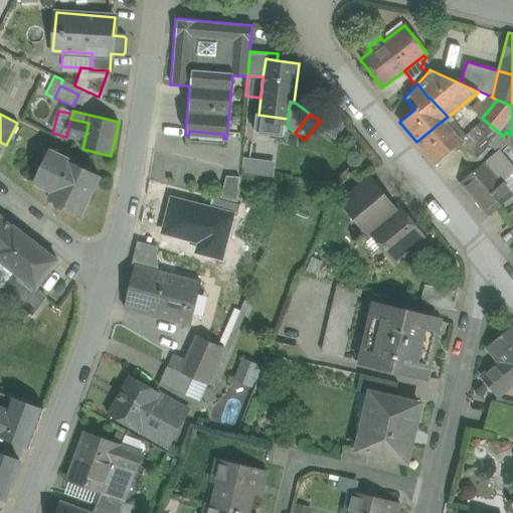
[(288,119),(259,115),(255,139),(285,143),(287,126),(288,119)]
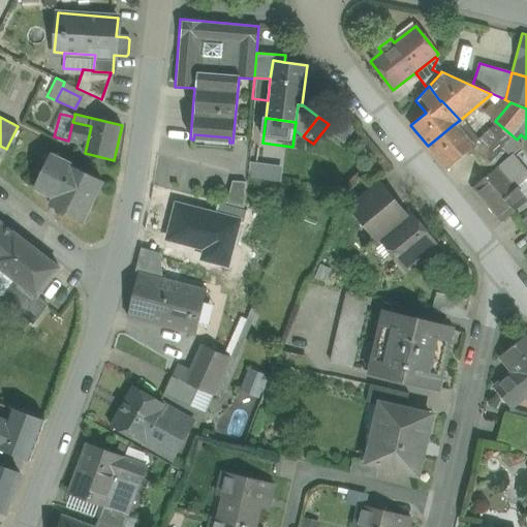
[(91,126),(72,122),(68,141),(87,145),(91,126)]
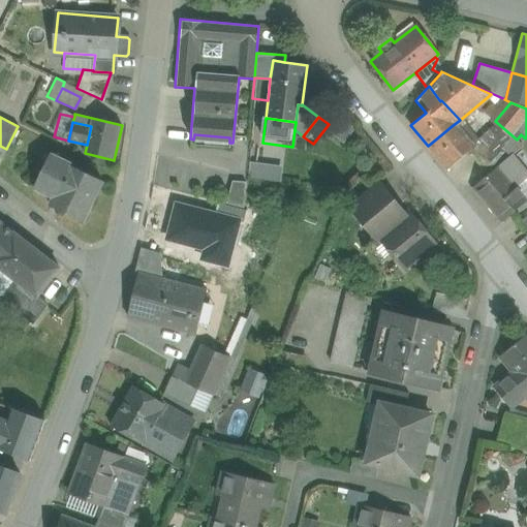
[(469,148),(452,126),(428,146),(446,169),(469,151),(469,148)]
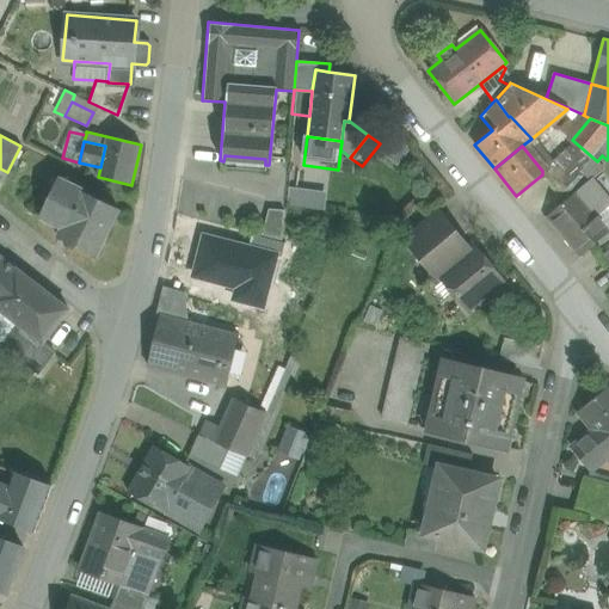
[(565,151),(542,171),(558,188),(580,166),(565,151)]
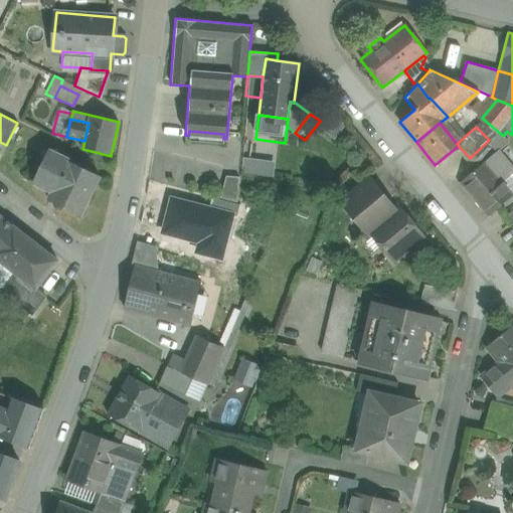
[(99,175),(48,151),(33,181),(52,190),(48,199),(79,214),(99,175)]
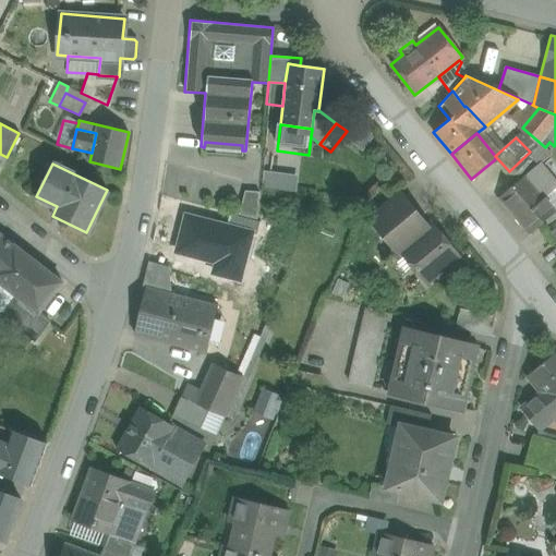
[(524,176),(547,203),(555,195),(555,190),(536,166),(524,176)]
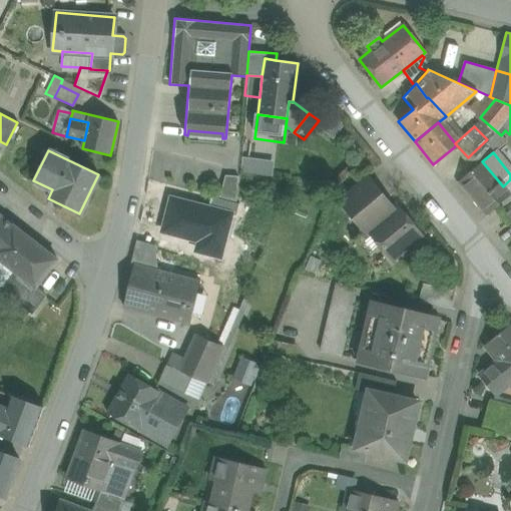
[(240,155),(239,171),(273,172),(274,156),(240,155)]
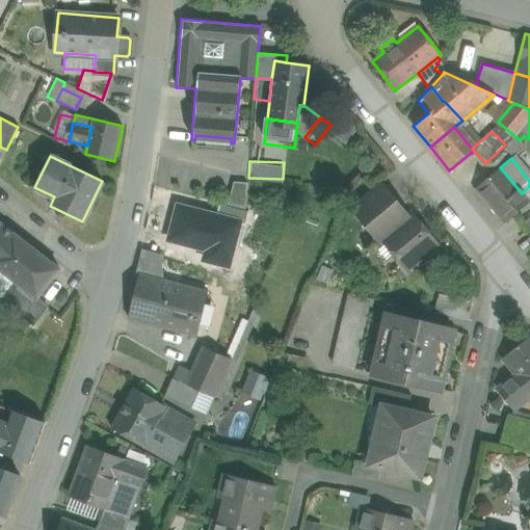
[(500,167),(475,187),(504,223),(529,203),(522,193),(500,167)]
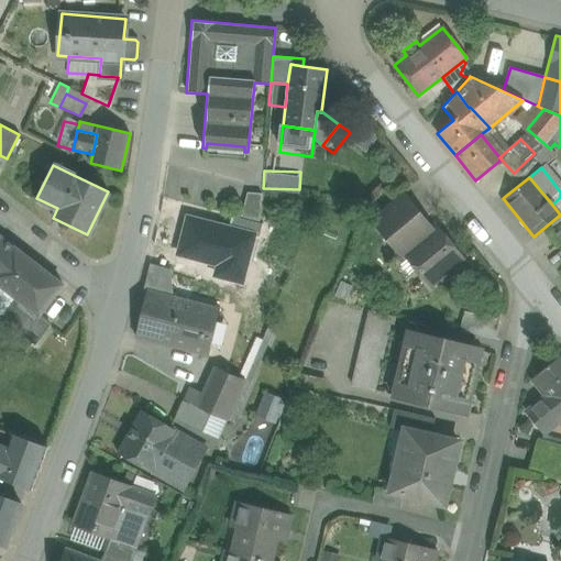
[(260,193),(245,191),(240,216),(259,220),(260,193)]
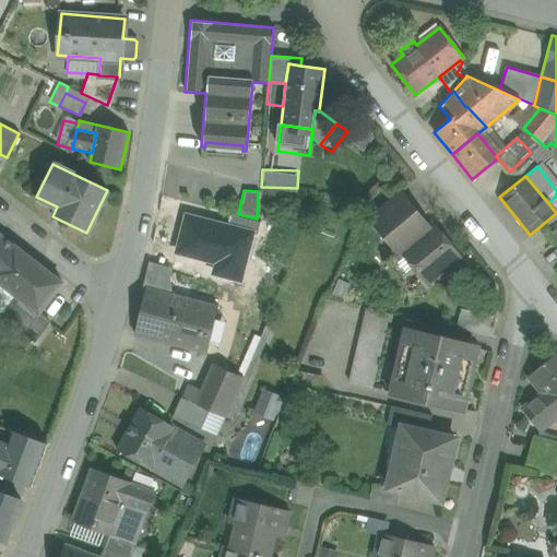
[(401,194),(370,218),(399,253),(401,251),(401,250),(428,228),(401,194)]
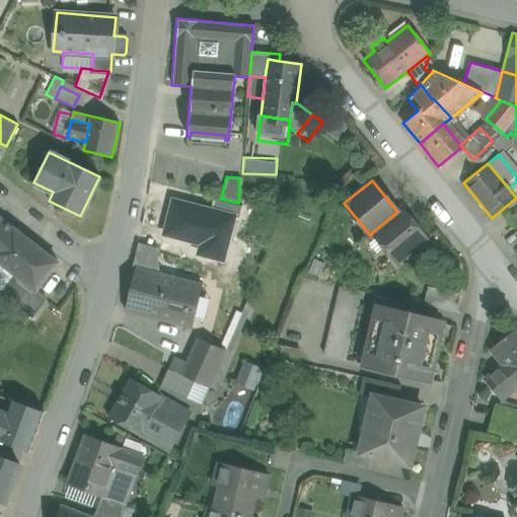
[(401,209),(397,212),(372,232),(372,233),(395,261),(425,237),(401,209)]
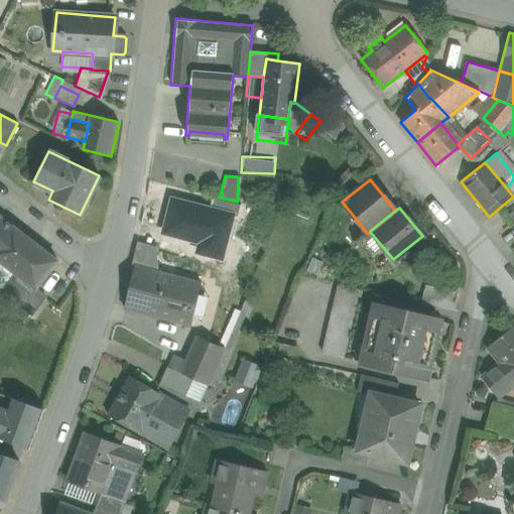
[(0,263),(4,266),(26,237),(0,217),(0,263)]
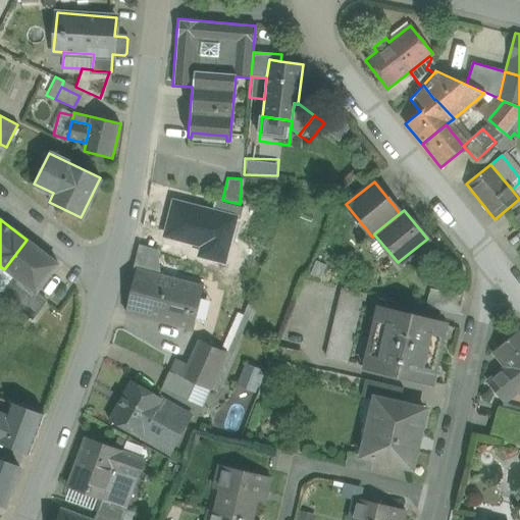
[(57,263),(27,240),(4,269),(11,274),(0,290),(0,292),(15,304),(21,309),(35,293),(57,263)]
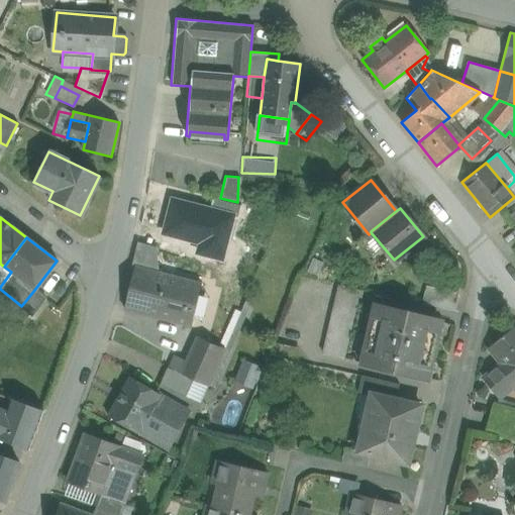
[(158,272),(156,254),(144,251),(138,254),(124,309),(172,321),(183,279),(158,272)]
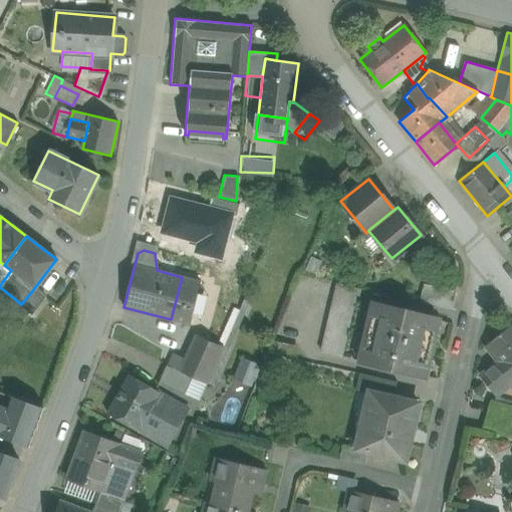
[(310,262),(308,271),(317,273),(319,264),(310,262)]
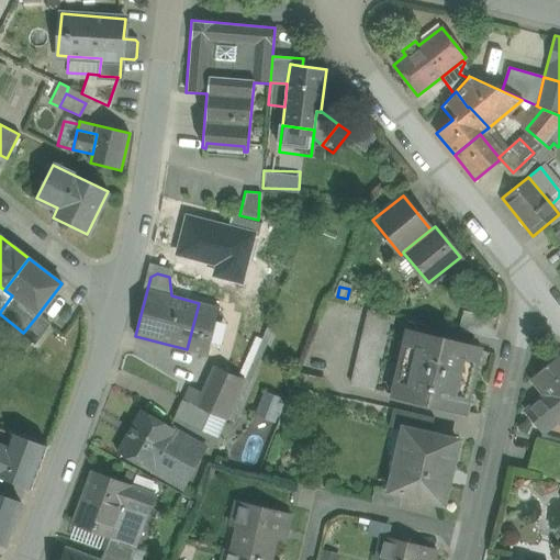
[(219,308),(199,303),(187,349),(206,355),(219,308)]
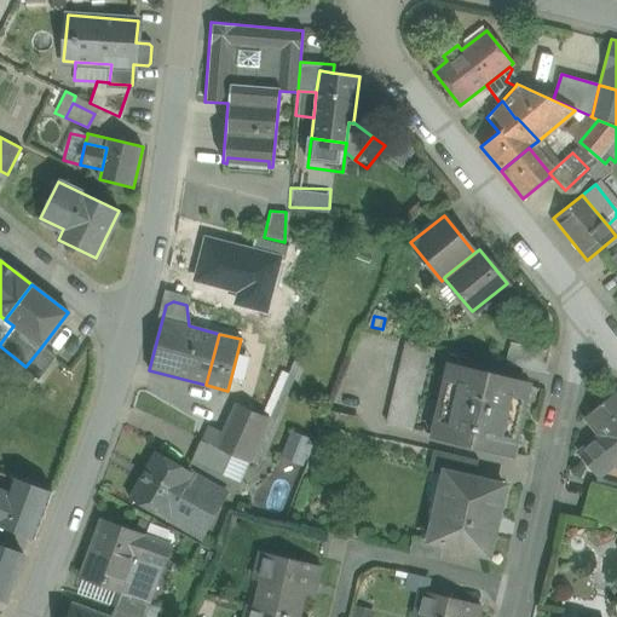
[(18,361),(0,346),(0,364),(9,372),(18,361)]
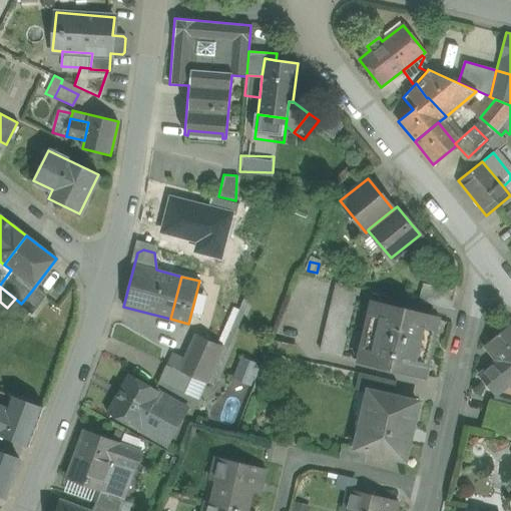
[(34,288),(21,304),(31,312),(44,295),(34,288)]
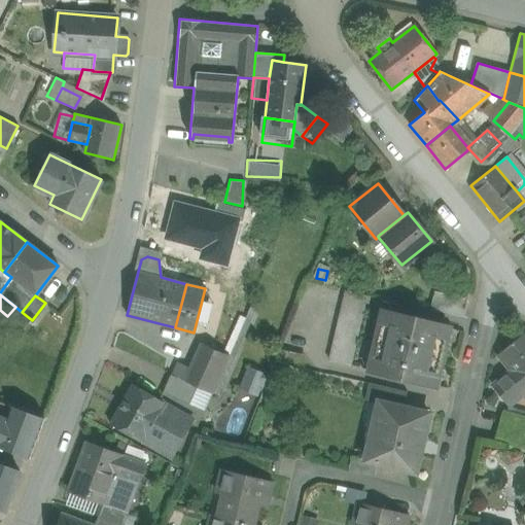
[(447,326),(383,311),(380,327),(376,326),(370,352),(374,353),(370,370),(433,385),(438,369),(442,370),(448,344),(444,343),(447,326)]
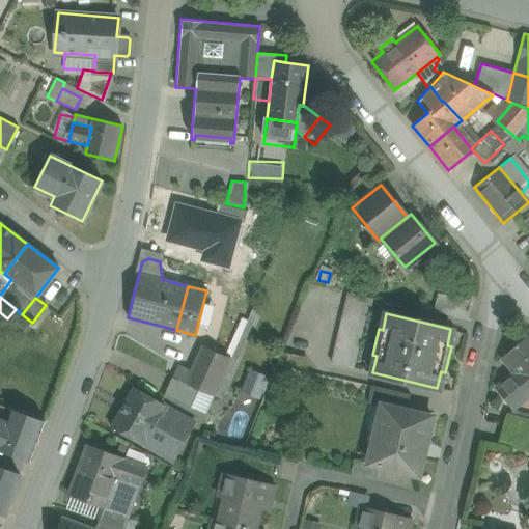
[(528,336),(503,357),(517,373),(528,389),(528,336)]
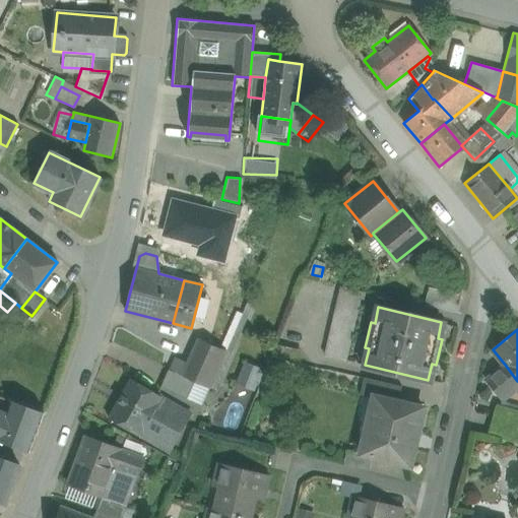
[(224,349),(198,338),(188,362),(182,376),(193,381),(208,387),(224,349)]
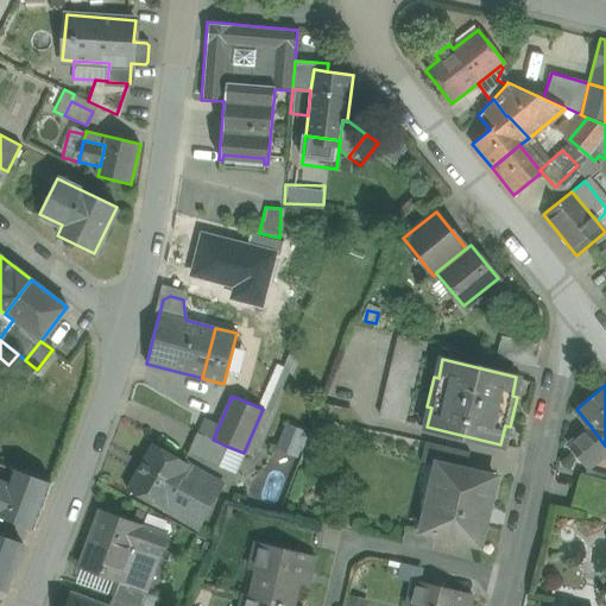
[(220,423),(208,418),(201,434),(213,440),(220,423)]
